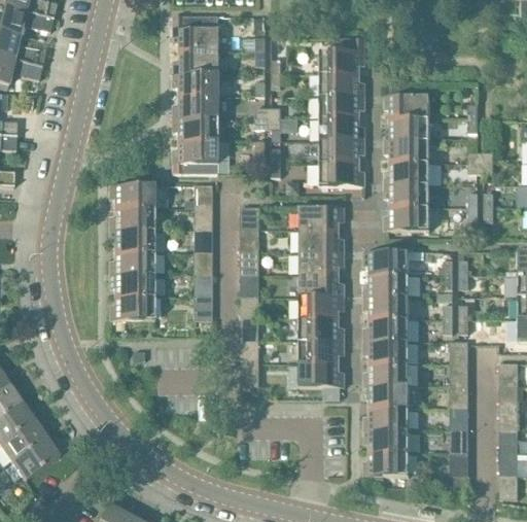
[(0,0),(0,5),(53,18),(56,3),(41,0),(0,0)]
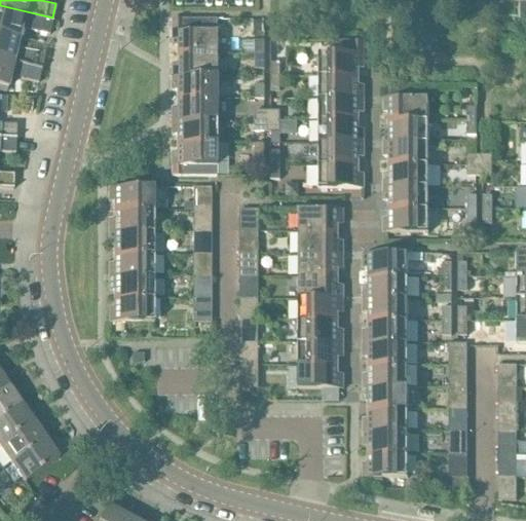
[(52,17),(0,5),(0,30),(20,35),(22,25),(49,31),(52,17)]
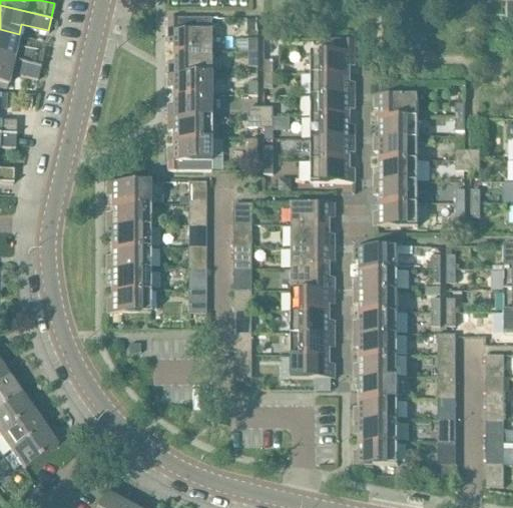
[(210,15),(167,15),(167,42),(174,42),(174,49),(210,49),(210,15)]
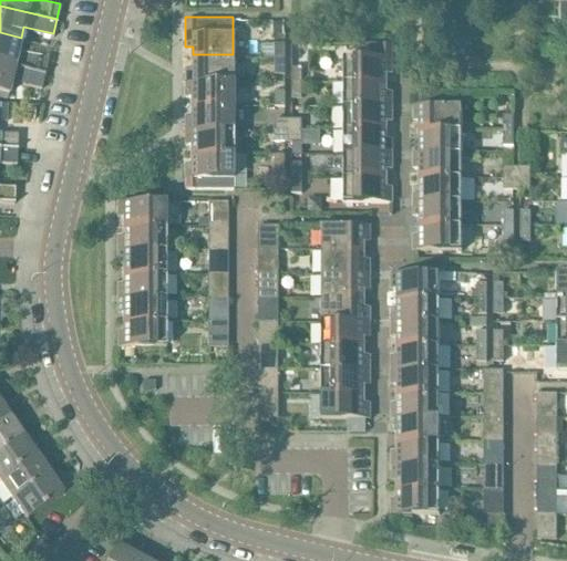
[(284,18),(272,18),(272,31),(284,31),(284,18)]
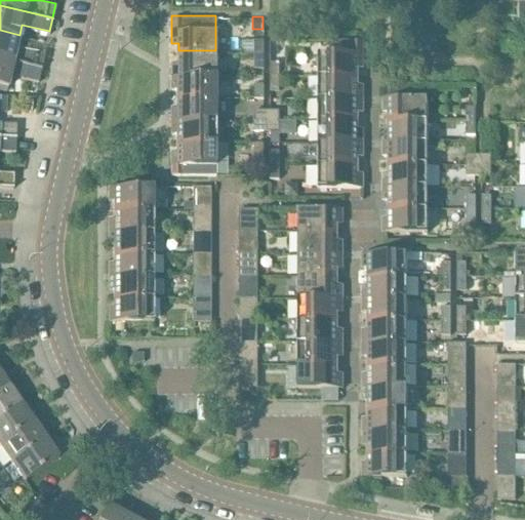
[(0,55),(41,66),(44,51),(16,44),(19,35),(0,30),(0,55)]
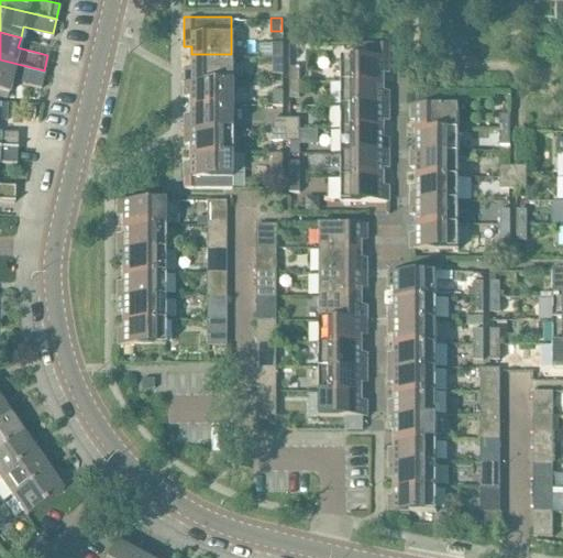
[(283,40),(273,40),(273,54),(283,54),(283,40)]
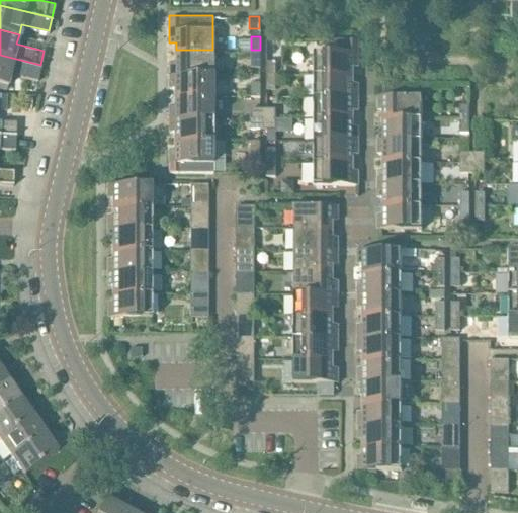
[(328,37),(328,50),(315,50),(314,72),(350,72),(350,65),(357,65),(357,37),(328,37)]
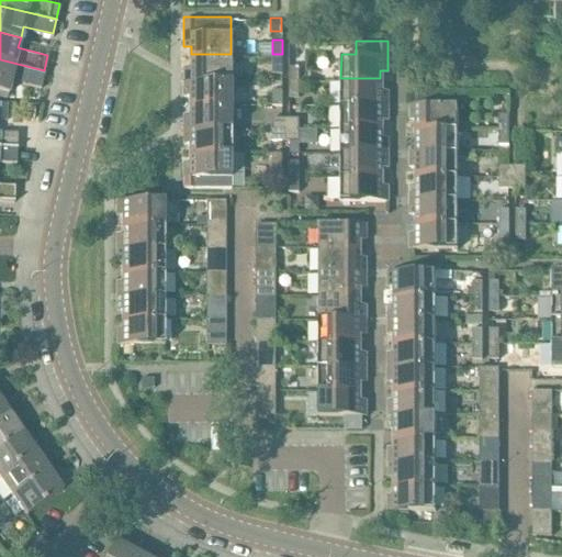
[(231,54),(191,54),(191,64),(183,64),(183,77),(231,77),(231,54)]
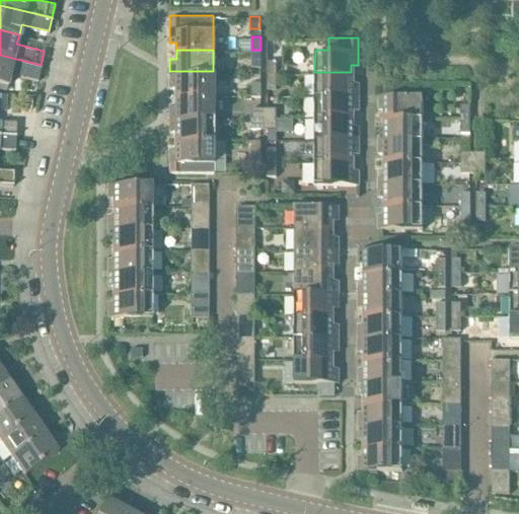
[(261,50),(251,50),(251,65),(261,65),(261,50)]
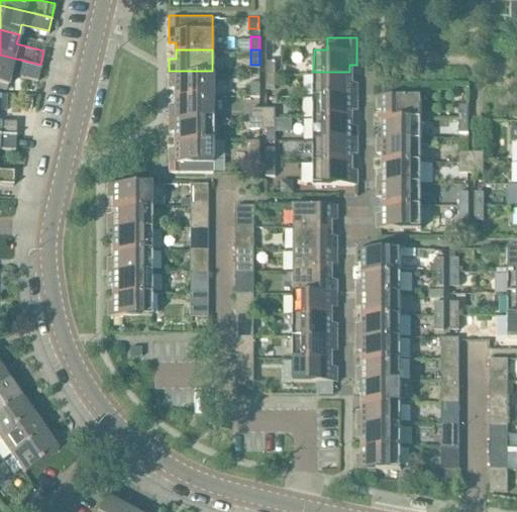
[(0,81),(7,83),(10,72),(36,78),(40,65),(0,55),(0,81)]
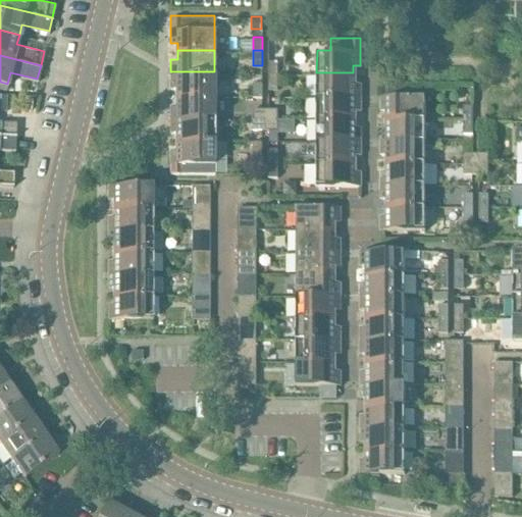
[(268,72),(277,72),(277,58),(268,58),(268,72)]
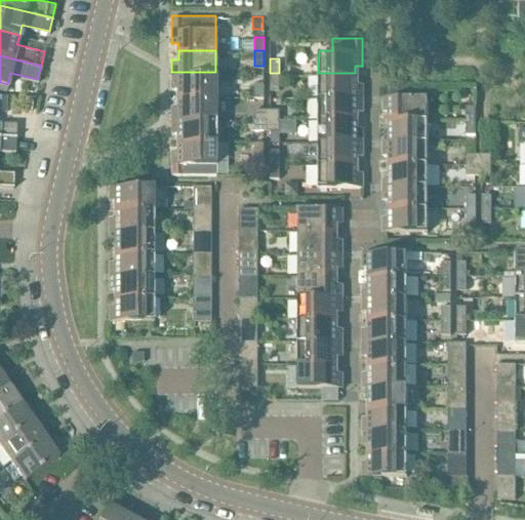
[(215,72),(171,72),(171,87),(178,87),(178,95),(215,95),(215,72)]
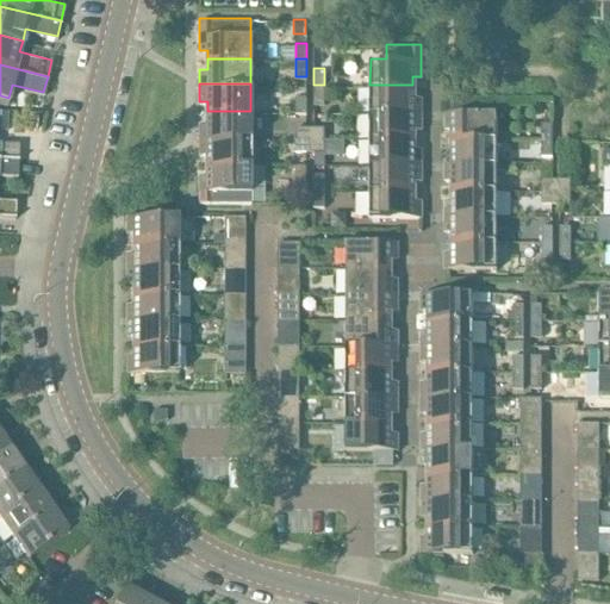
[(324,85),(313,85),(313,101),(324,101),(324,85)]
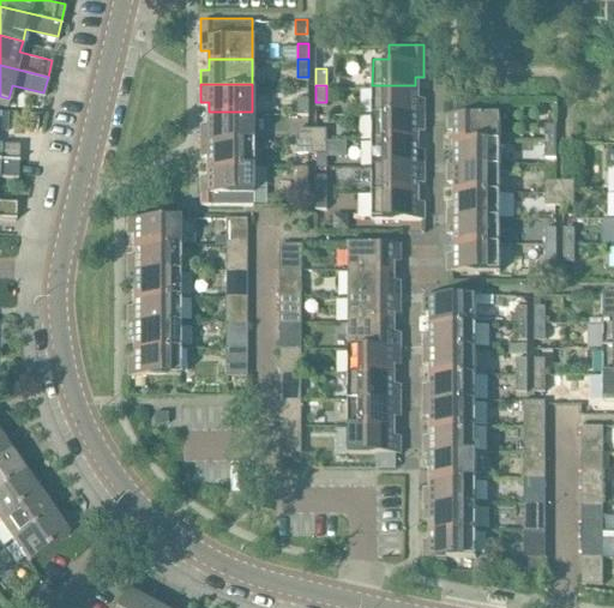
[(372,112),(423,112),(423,96),(415,96),(415,85),(372,85),(372,112)]
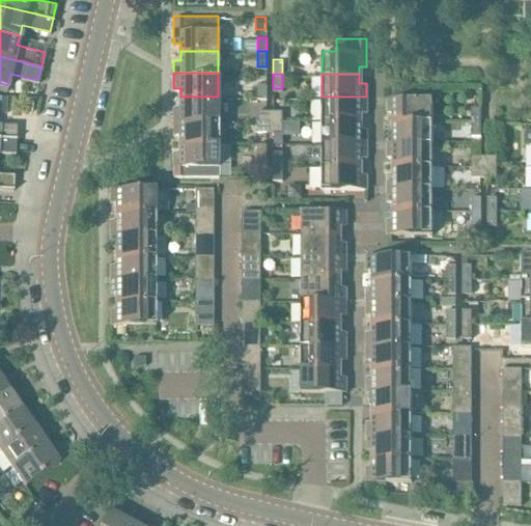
[(257,97),(267,97),(267,82),(257,82),(257,97)]
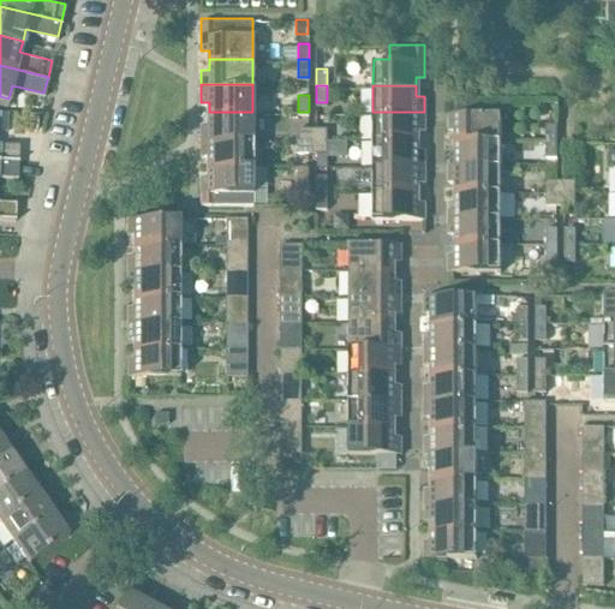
[(449,111),(448,111),(448,129),(453,129),(453,137),(458,137),(500,137),(500,111),(449,111)]
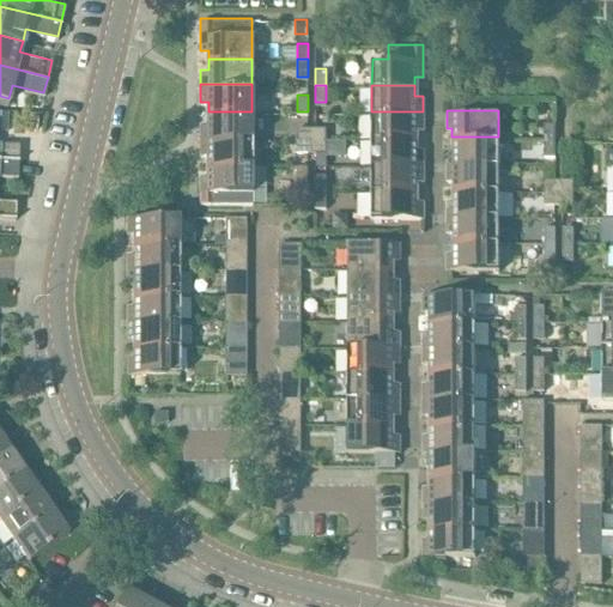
[(252,111),(208,111),(208,121),(200,121),(200,137),(252,137),(252,111)]
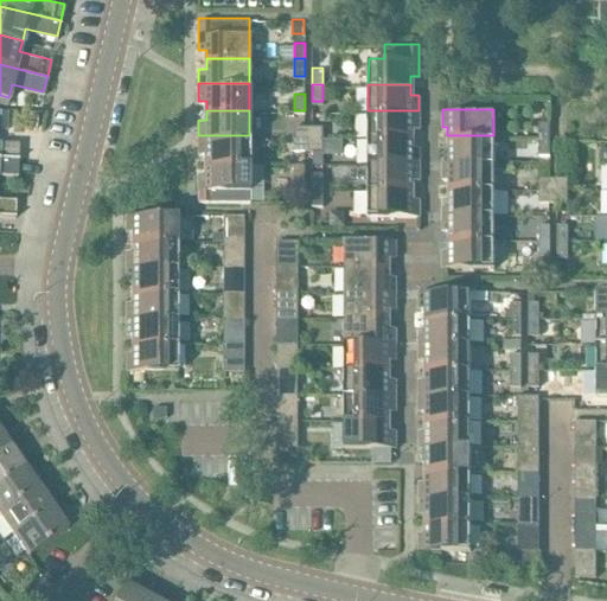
[(368,135),(409,135),(410,127),(419,127),(419,110),(368,110),(368,135)]
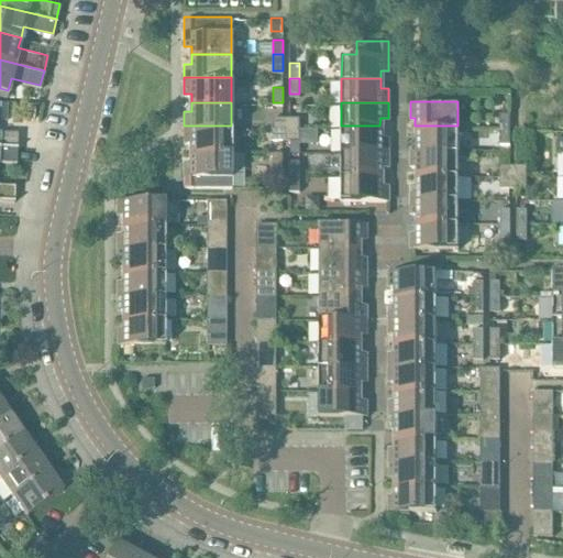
[(510,111),(499,111),(499,126),(510,127),(510,111)]
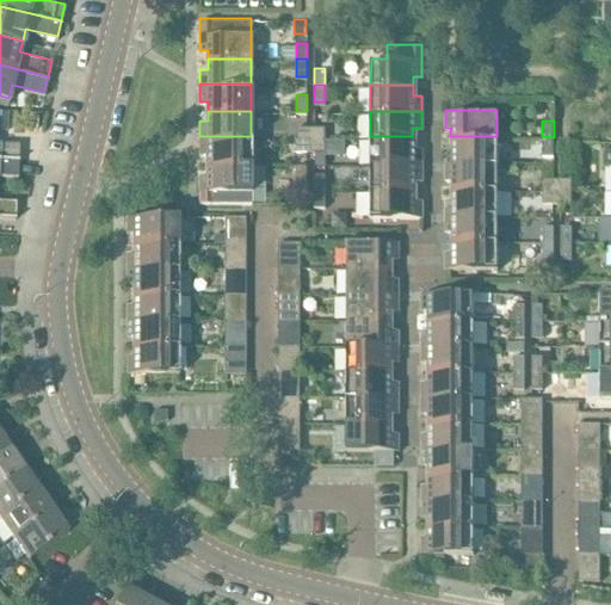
[(312,124),(296,124),(296,136),(310,136),(312,124)]
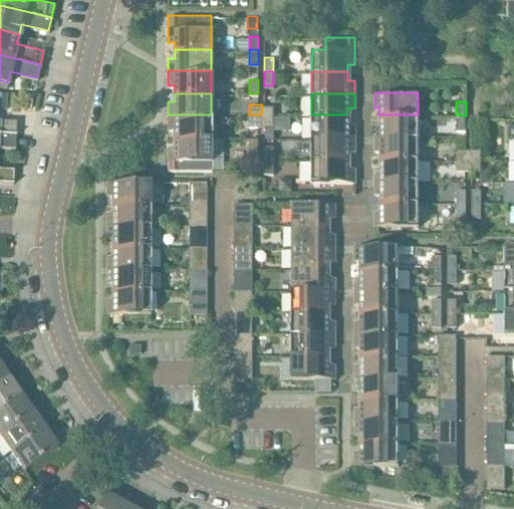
[(262,104),(261,114),(273,114),(273,104),(262,104)]
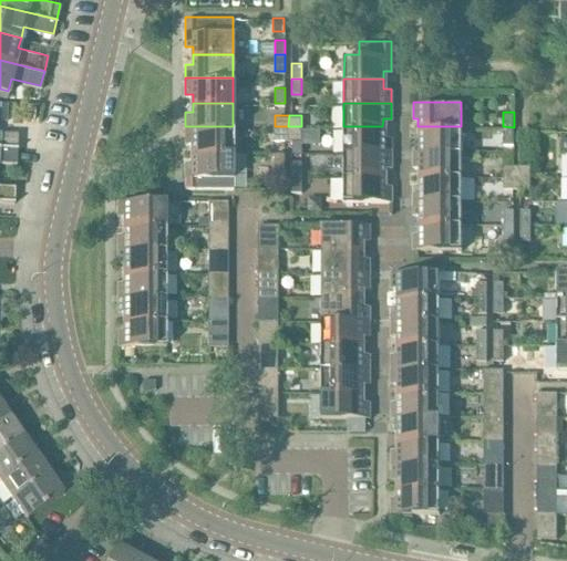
[(233,126),(185,126),(185,142),(193,142),(193,151),(233,151),(233,126)]
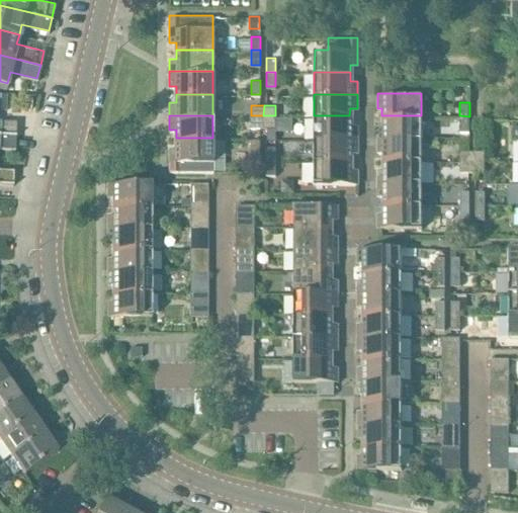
[(263,115),(251,115),(251,126),(263,126),(263,115)]
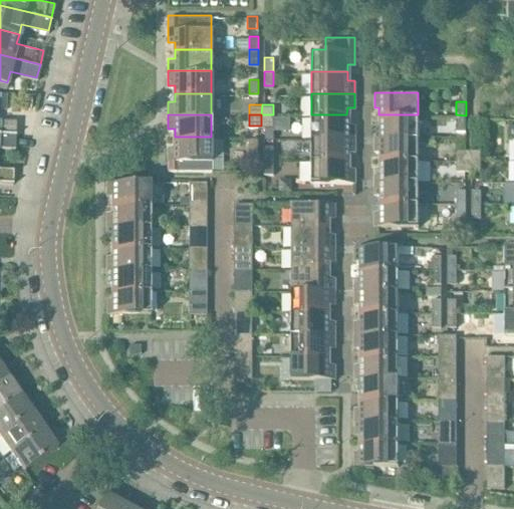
[(273,114),(261,114),(261,125),(273,125),(273,114)]
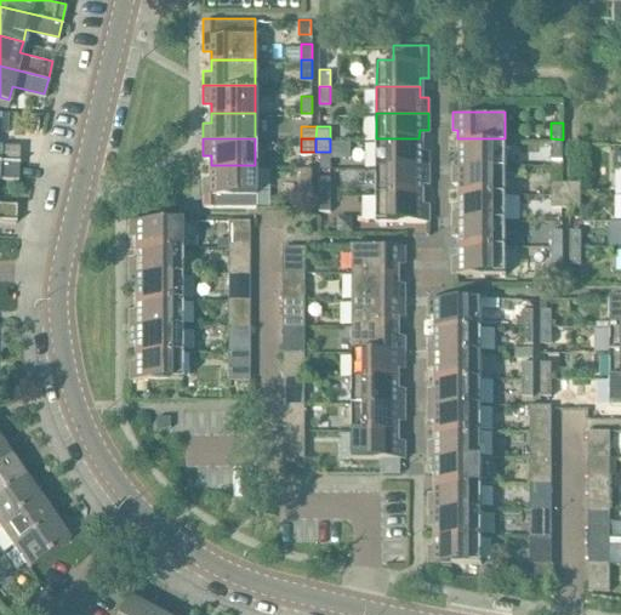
[(376,165),(428,165),(428,149),(419,149),(419,138),(376,138),(376,165)]
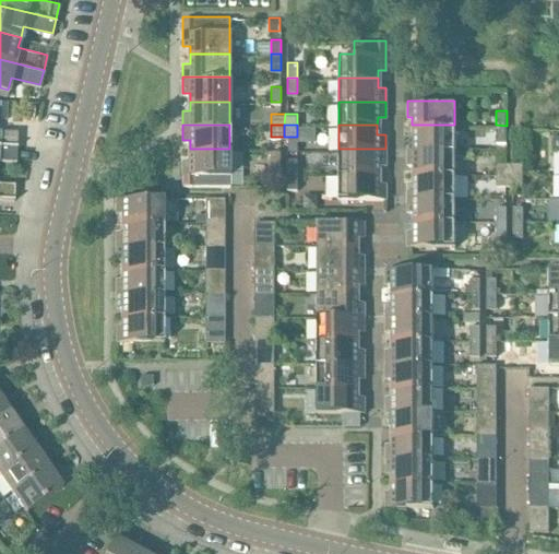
[(412,134),(407,134),(407,149),(454,149),(454,125),(416,125),(412,125),(412,134)]
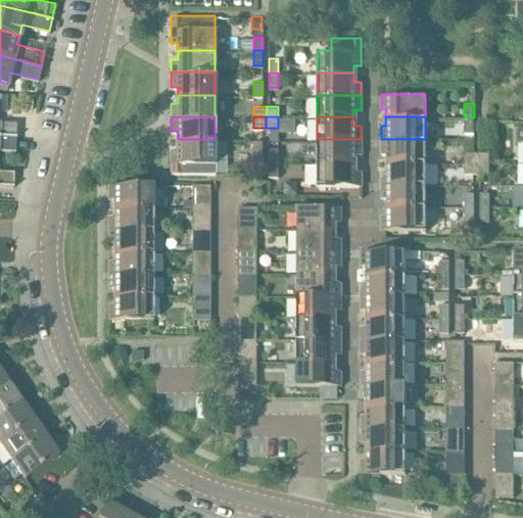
[(474,131),(474,125),(474,118),(464,116),(464,131),(474,131)]
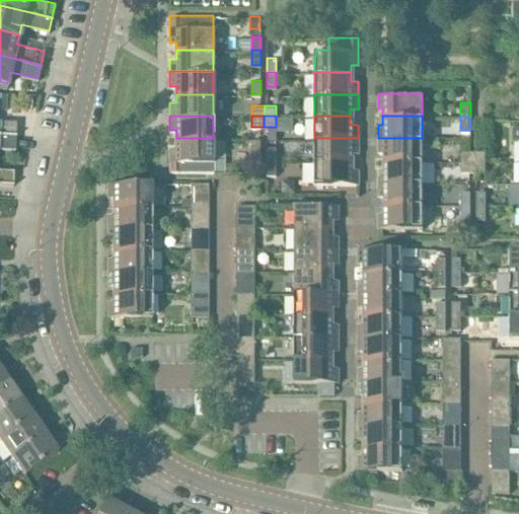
[(0,132),(15,133),(16,119),(0,118),(0,132)]
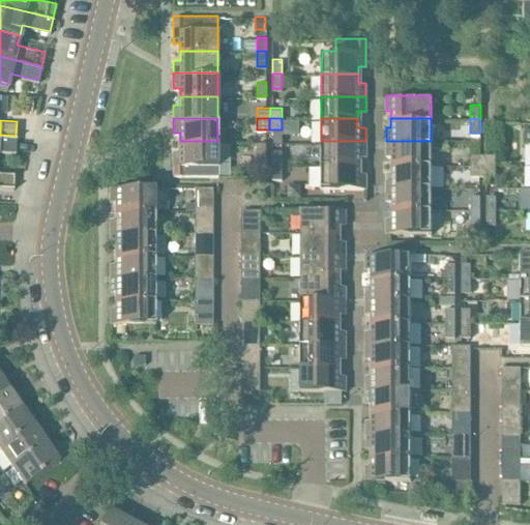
[(16,136),(0,135),(0,149),(15,150),(16,136)]
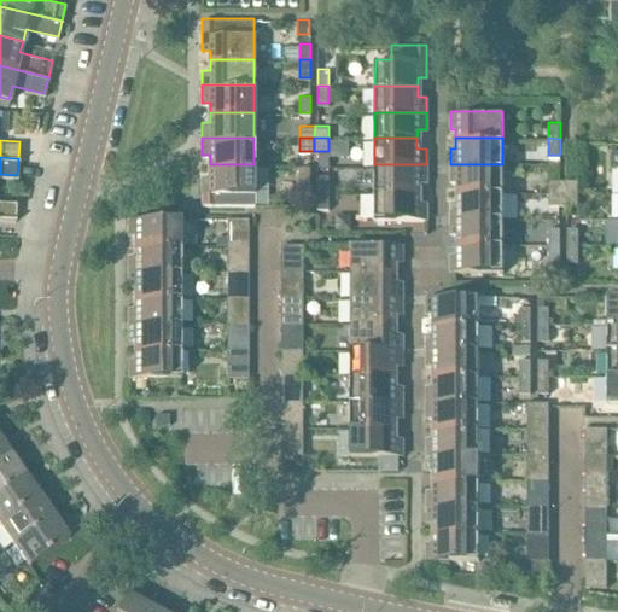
[(207,174),(200,174),(200,192),(200,203),(254,203),(254,192),(254,164),(210,164),(207,164),(207,174)]
